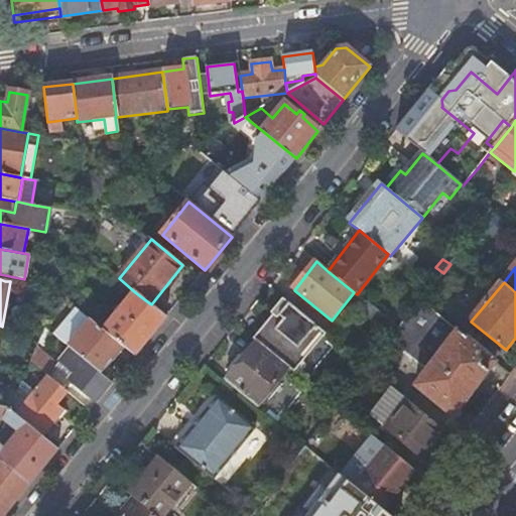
[(135,292),(104,331),(125,349),(135,357),(166,317),(151,304),(135,292)]
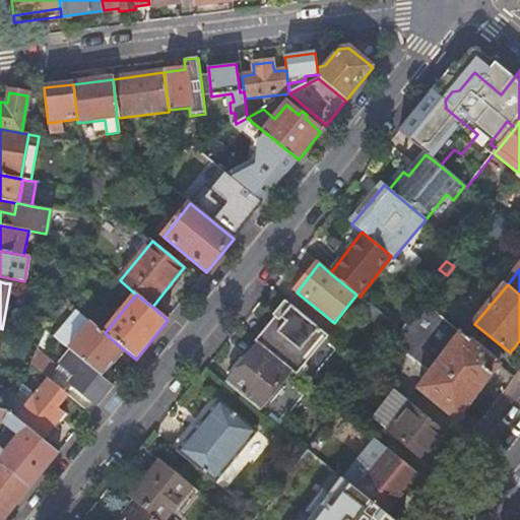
[(425,303),(402,331),(394,342),(432,373),(418,390),(458,421),(502,365),(425,303)]
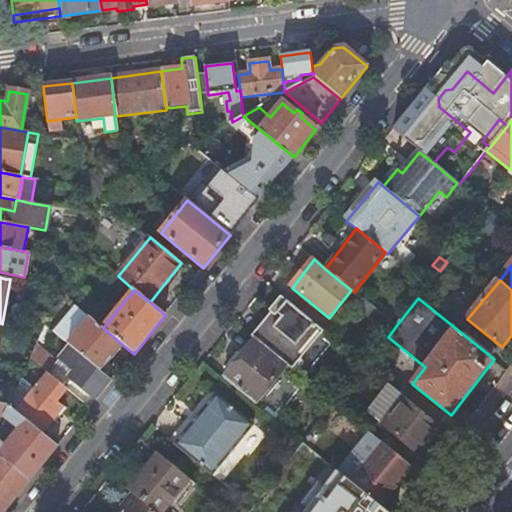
[(284,299),(252,338),(255,340),(287,366),(293,371),(302,360),(324,332),(310,320),(287,302),(284,299)]
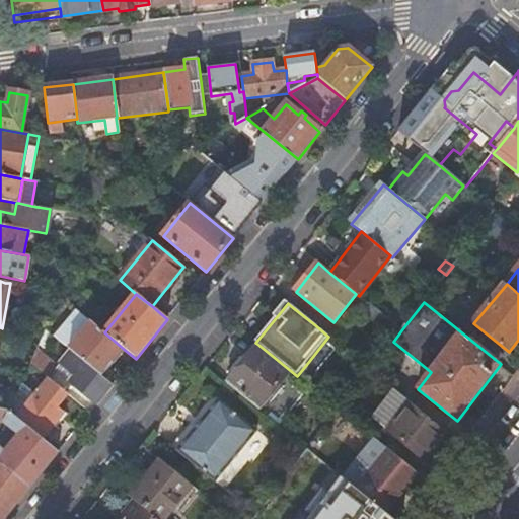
[(76,309),(53,338),(75,355),(102,378),(126,351),(104,332),(76,309)]
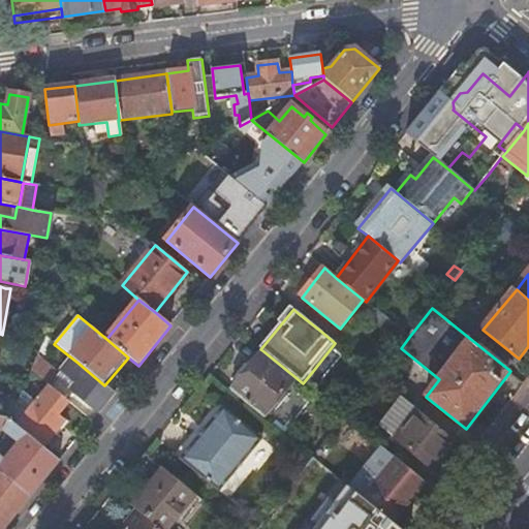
[(250,369),(231,393),(265,418),(297,378),(263,351),(261,354),(250,369)]
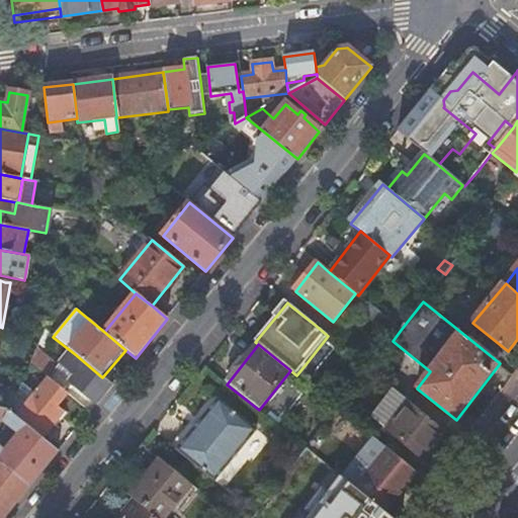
[(245,361),(256,347),(251,347),(244,356),(245,361)]
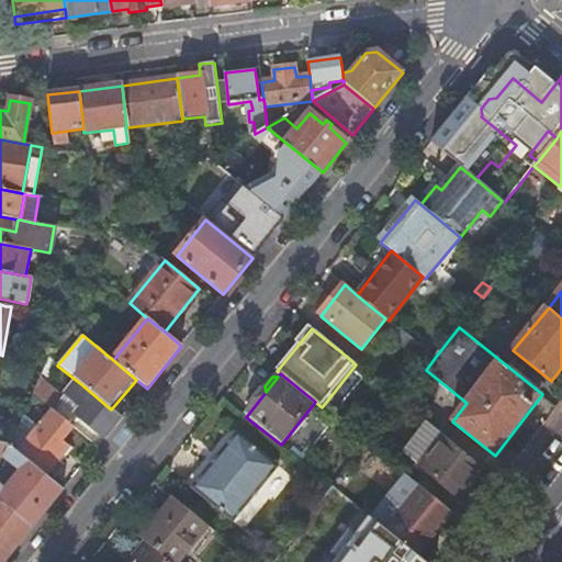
[(40,381),(34,394),(38,397),(53,409),(56,412),(65,403),(40,381)]
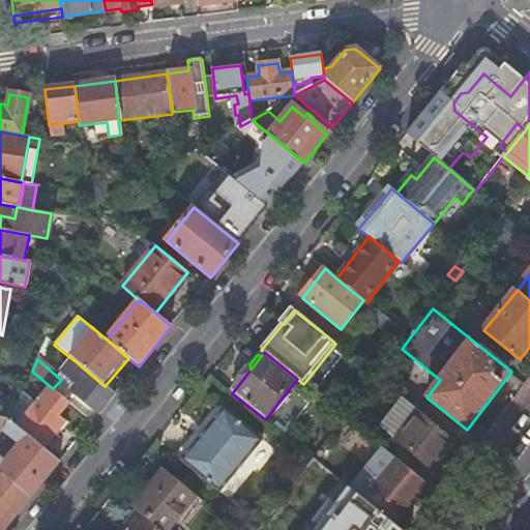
[(105,386),(77,362),(69,372),(81,381),(72,391),(100,414),(116,394),(105,386)]
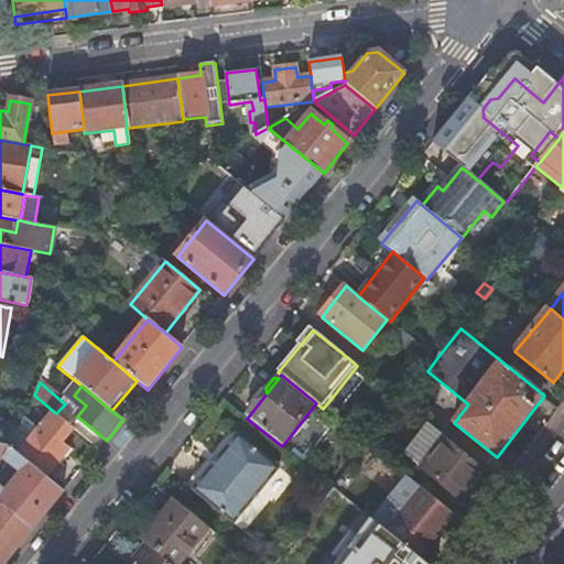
[(65,405),(77,416),(86,405),(74,396),(65,405)]
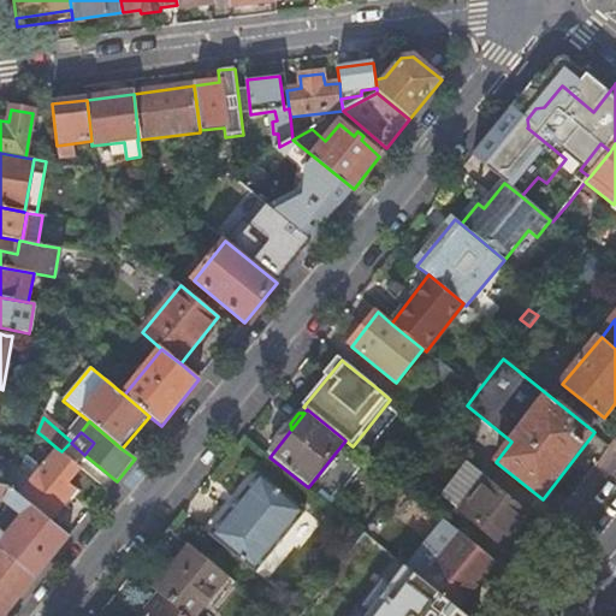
[(363,433),(353,446),(357,450),(368,437),(363,433)]
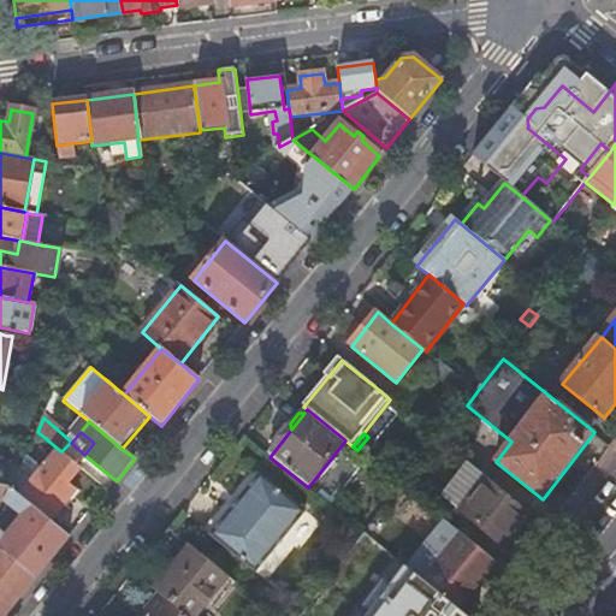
[(58,449),(21,497),(39,511),(52,522),(77,491),(70,484),(82,469),(61,451),(58,449)]
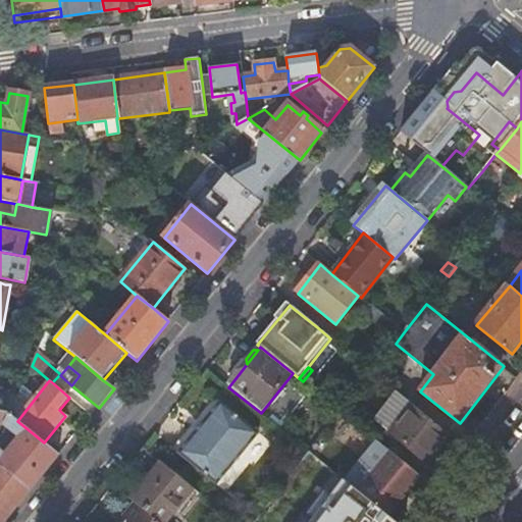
[(216,485),(258,434),(219,404),(178,455),(216,485)]
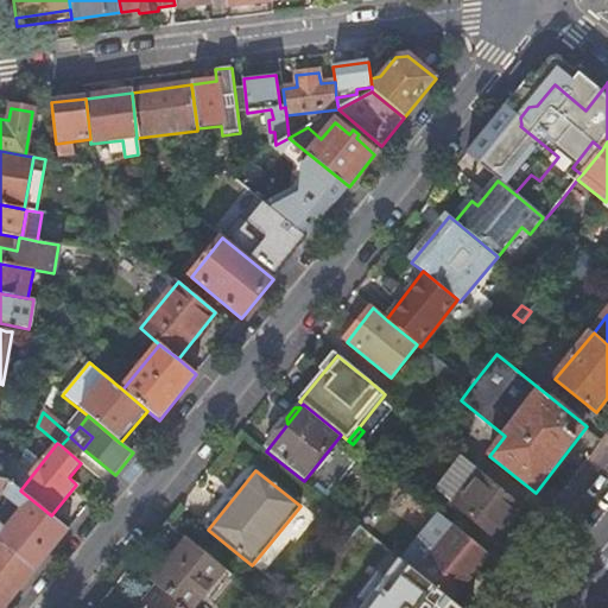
[(525,507),(481,472),(468,488),(464,486),(453,502),(499,540),(525,507)]
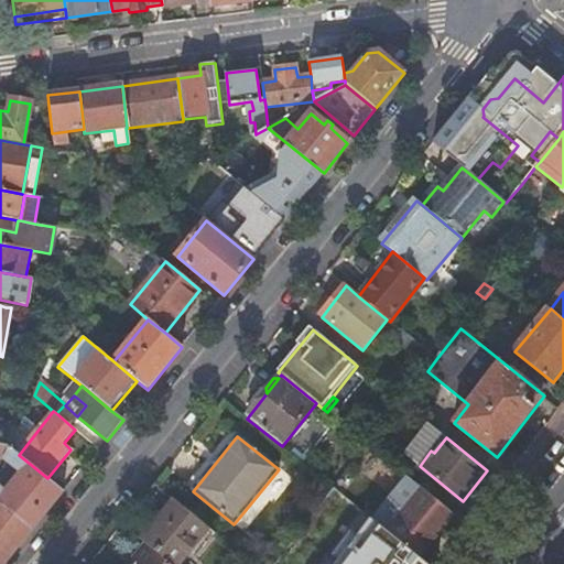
[(0,459),(4,461),(4,459),(10,448),(0,446),(0,459)]
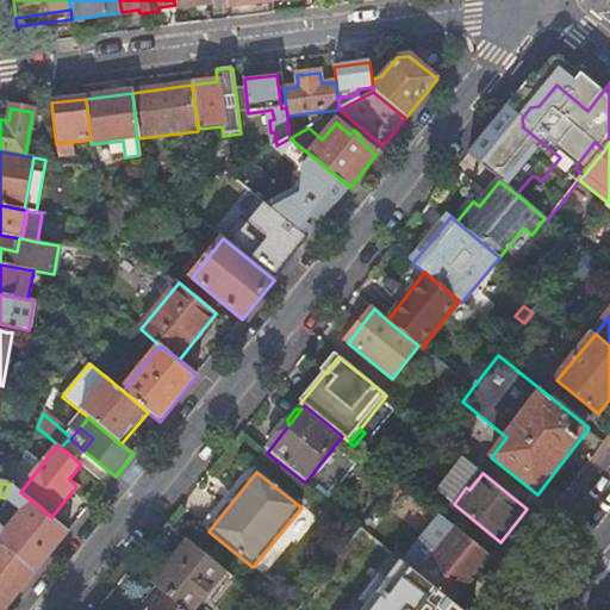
[(0,528),(0,545),(36,573),(69,531),(51,517),(38,506),(20,492),(11,485),(5,497),(24,514),(8,535),(0,528)]
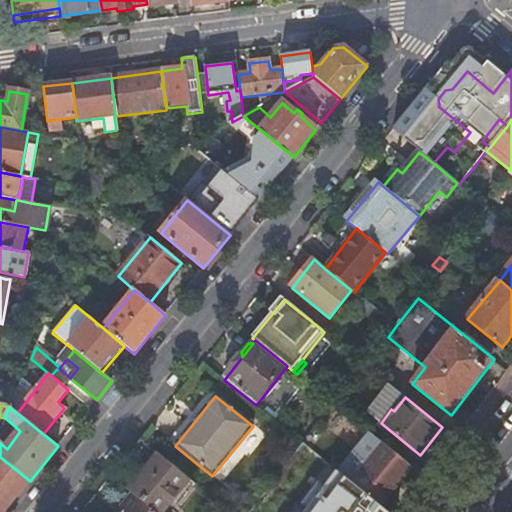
[(385,445),(354,484),(381,506),(412,466),(385,445)]
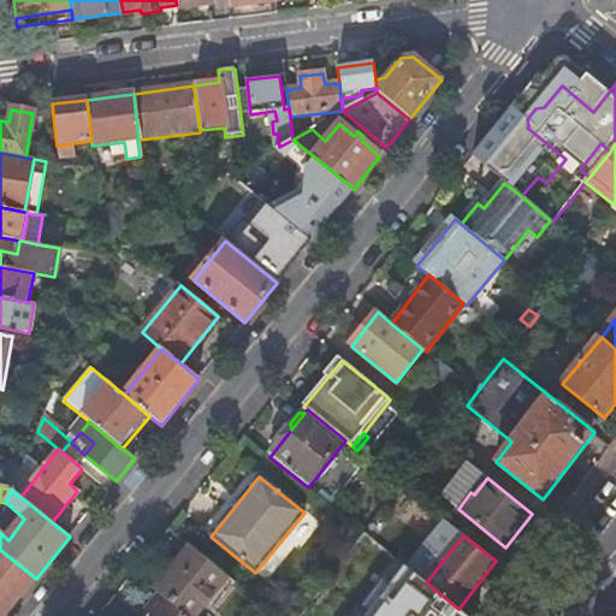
[(166,576),(154,591),(160,597),(184,615),(196,615),(218,590),(224,594),(234,582),(190,546),(176,564),(173,564),(165,576),(166,576)]
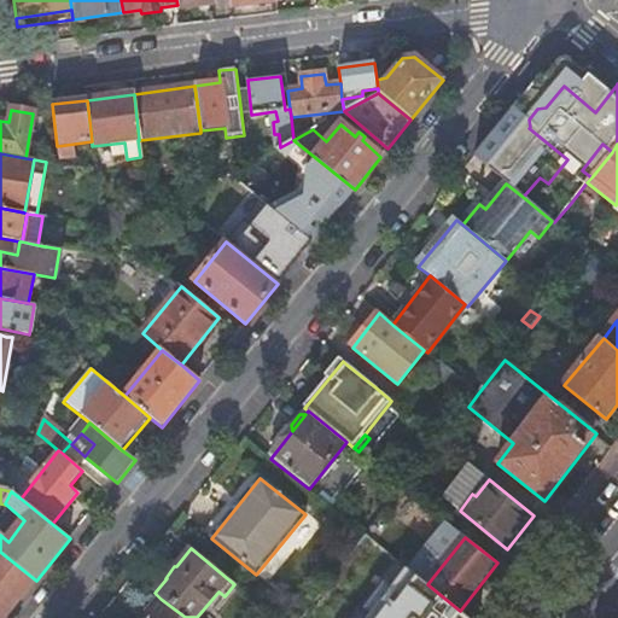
[(0,617),(5,617),(36,581),(0,552),(0,617)]
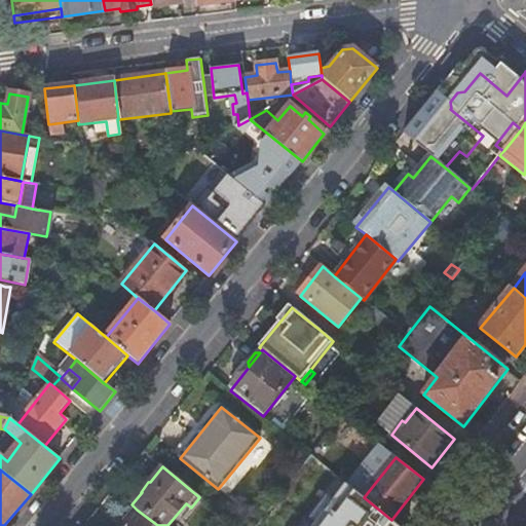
[(157,525),(137,510),(124,525),(157,525)]
